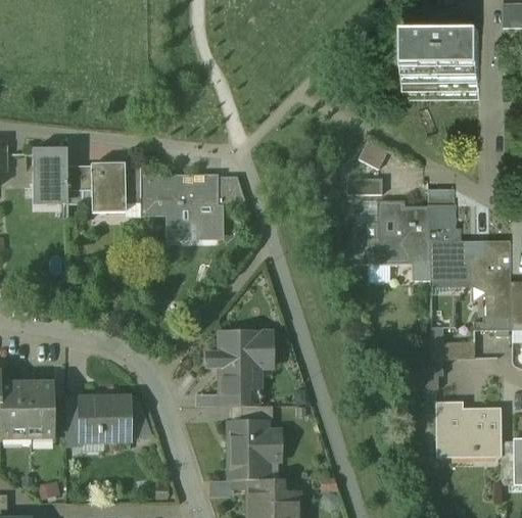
[(521,0),(505,1),(505,25),(521,25),(521,0)]
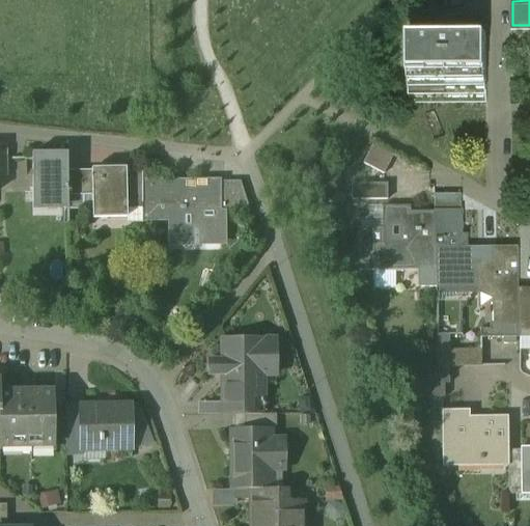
[(486,29),(410,30),(411,87),(487,86),(486,29)]
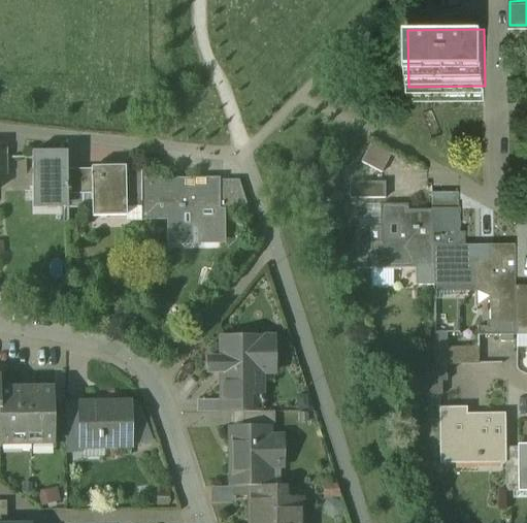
[(0,170),(9,171),(8,144),(0,144),(0,170)]
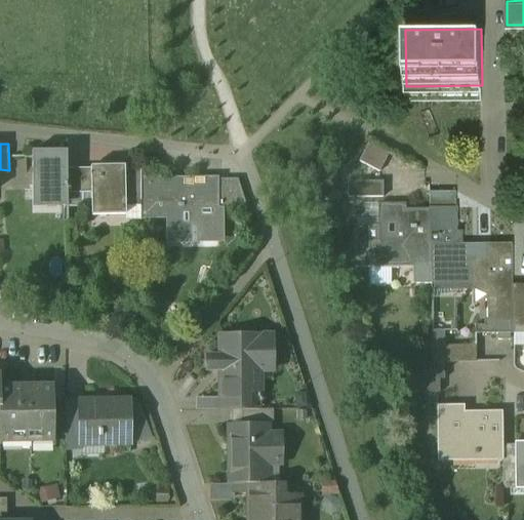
[(68,152),(34,152),(34,182),(39,182),(39,197),(68,197),(68,189),(68,165),(68,152)]
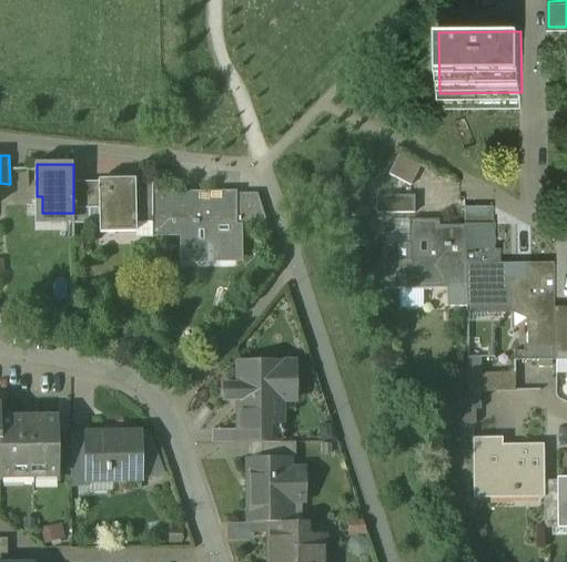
[(100,204),(100,177),(88,179),(88,204),(91,204),(100,204)]
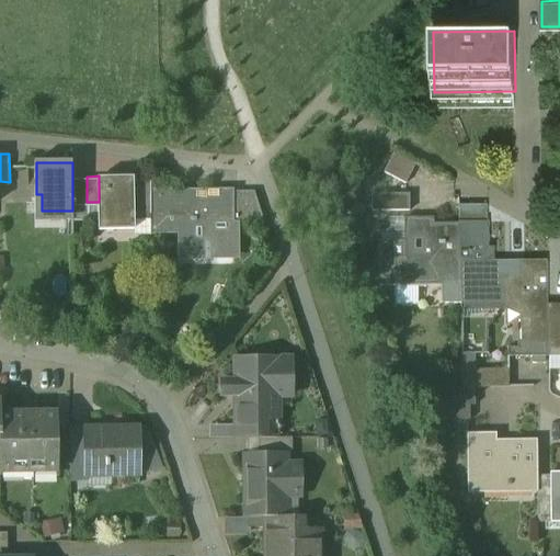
[(151,176),(99,176),(99,202),(99,220),(135,220),(135,211),(151,211),(151,189),(151,176)]
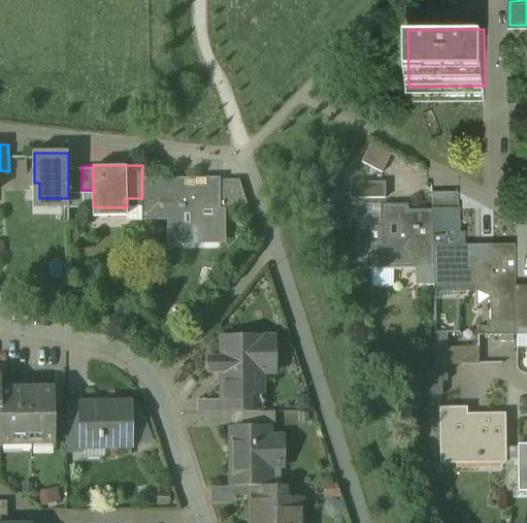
[(81,166),(68,166),(68,190),(81,190),(81,166)]
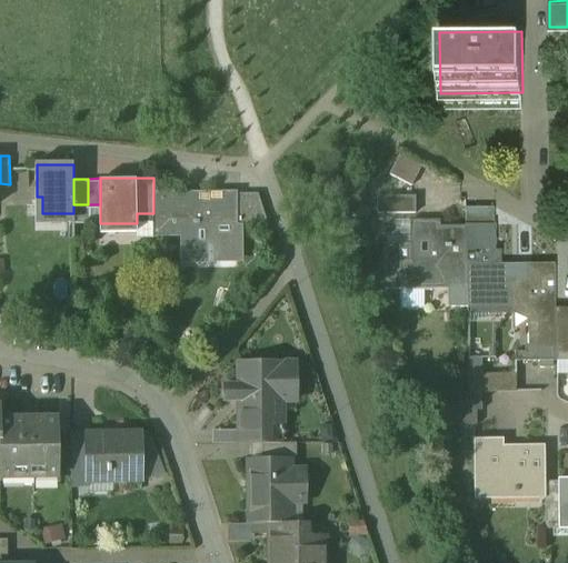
[(238,190),(153,191),(153,213),(155,227),(192,227),(192,252),(238,252),(238,220),(238,190)]
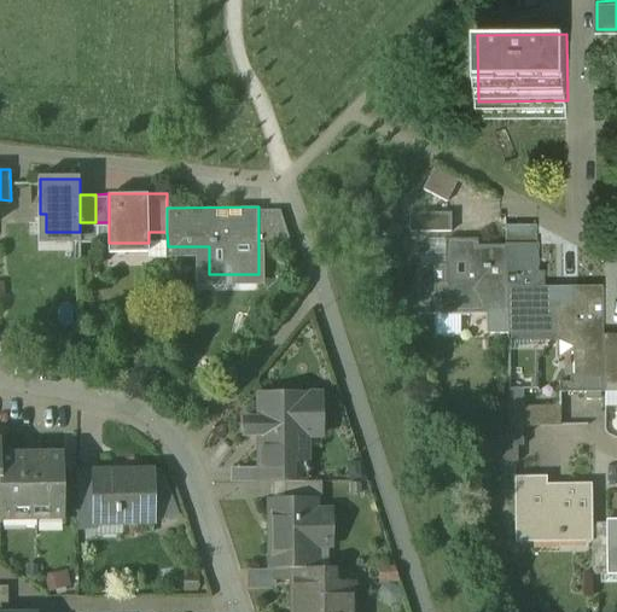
[(281,207),(258,207),(258,239),(292,239),(281,207)]
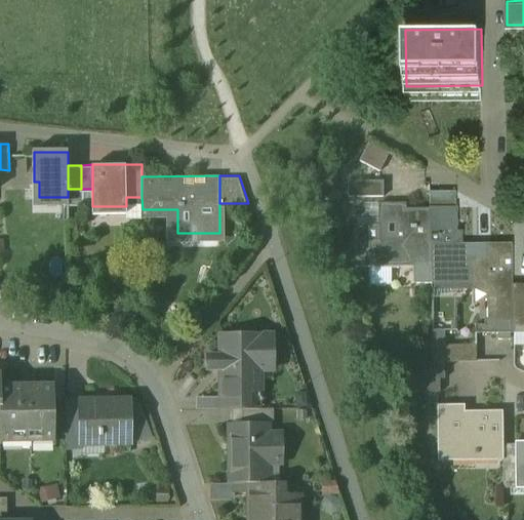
[(384,177),(349,177),(349,194),(384,194),(384,177)]
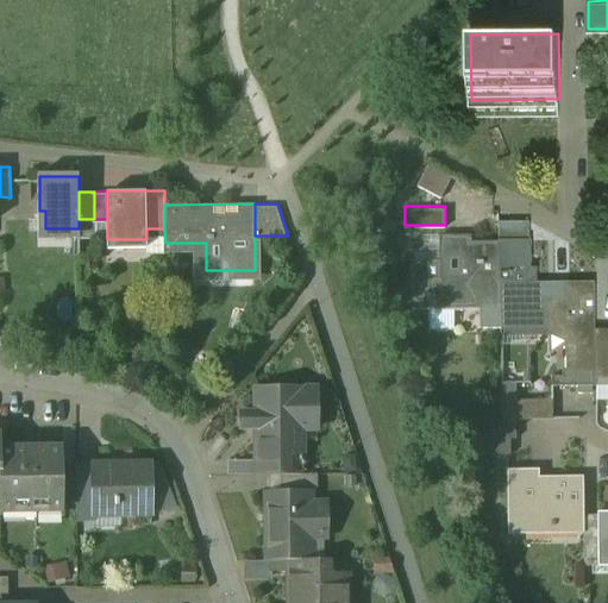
[(531,218),(500,219),(501,237),(532,237),(531,218)]
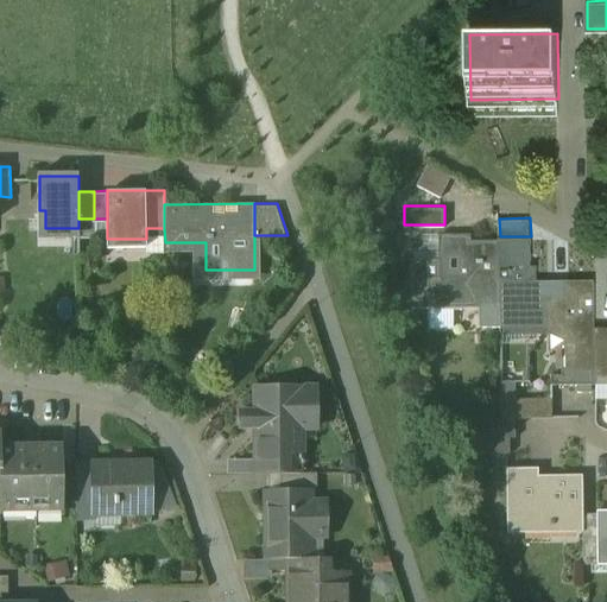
[(94,219),(78,219),(78,228),(78,235),(97,235),(97,219),(94,219)]
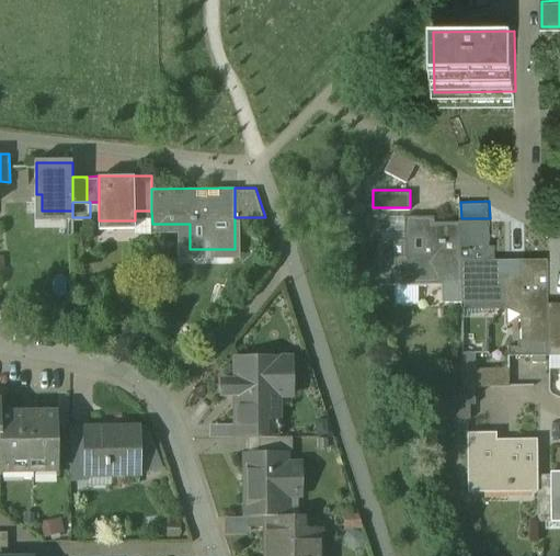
[(424,220),(424,214),(404,214),(406,237),(406,254),(395,254),(395,274),(395,275),(395,282),(461,282),(461,220),(424,220)]
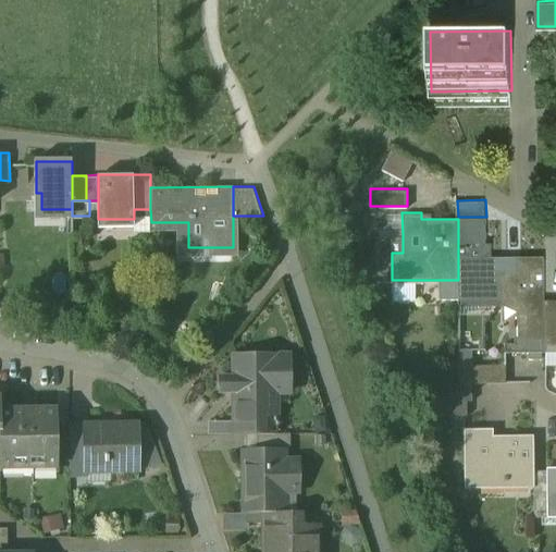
[(545,255),(493,256),(493,242),(487,242),(487,217),(486,217),(458,217),(458,219),(458,280),(458,297),(483,297),(483,291),(521,291),(521,317),(517,317),(518,336),(515,336),(515,342),(505,342),(505,351),(546,351),(545,298),(545,255)]
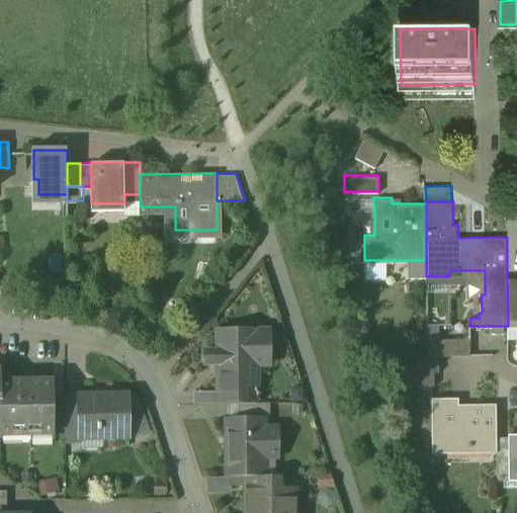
[(374,219),(353,220),(353,233),(350,233),(350,261),(364,260),(364,254),(364,253),(364,235),(374,235),(374,219)]
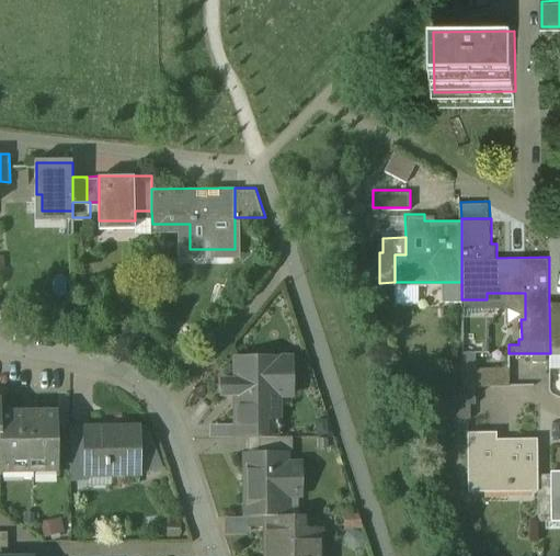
[(559,301),(549,301),(550,353),(559,352),(559,301)]
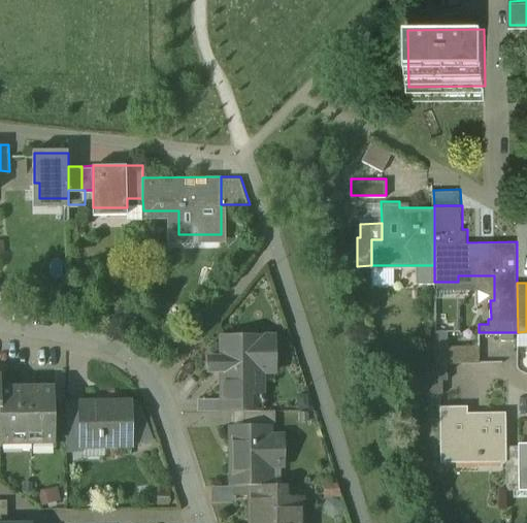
[(274,333),(222,333),(222,409),(242,409),(244,409),(261,409),(261,394),(256,394),(256,362),(274,362),(274,333)]
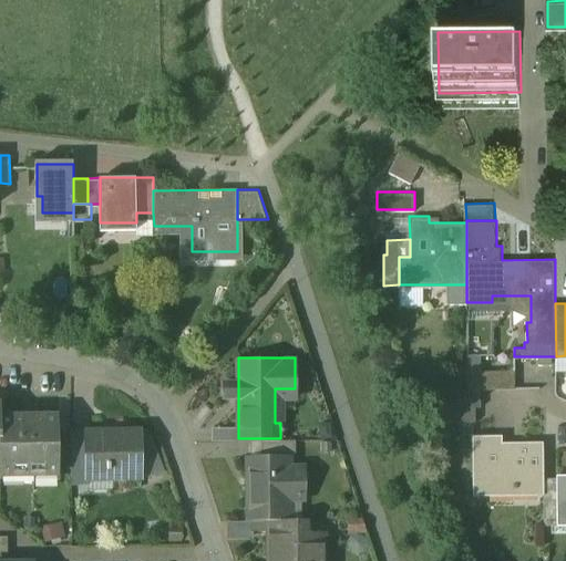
[(515,369),(467,369),(467,387),(475,387),(481,387),(515,386),(515,369)]
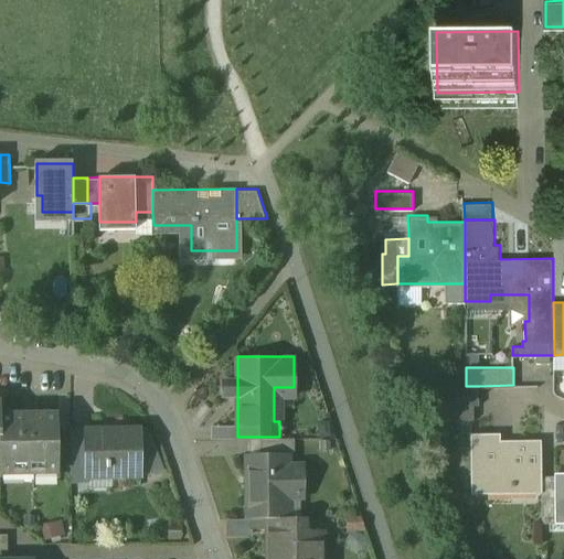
[(479,404),(479,386),(474,386),(466,386),(448,386),(448,419),(474,418),(474,404),(479,404)]
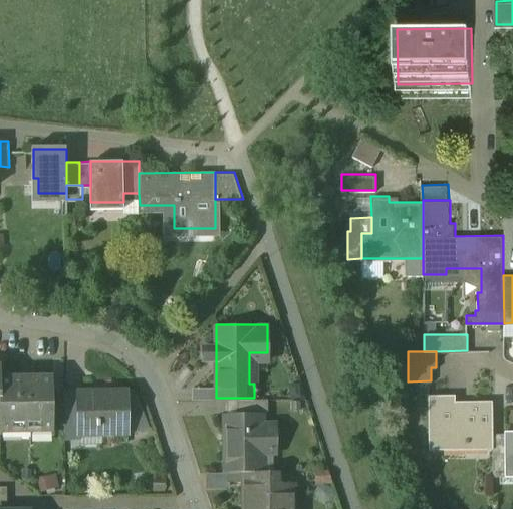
[(53,428),(52,377),(0,378),(1,416),(1,428),(53,428)]
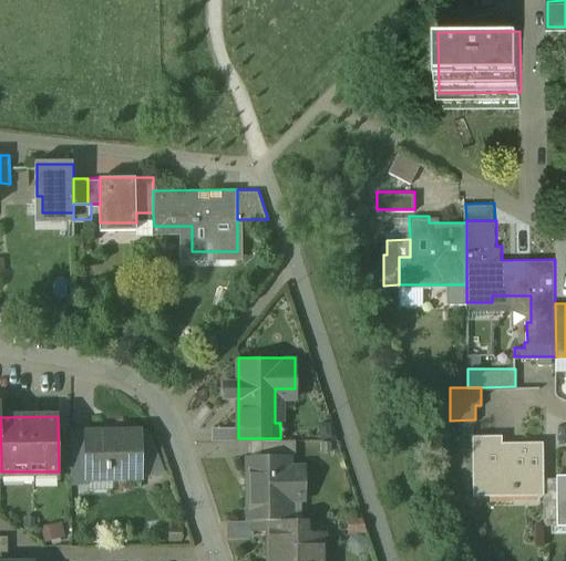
[(88,434),(88,428),(71,428),(72,482),(89,482),(89,470),(86,470),(85,470),(85,435),(88,434)]
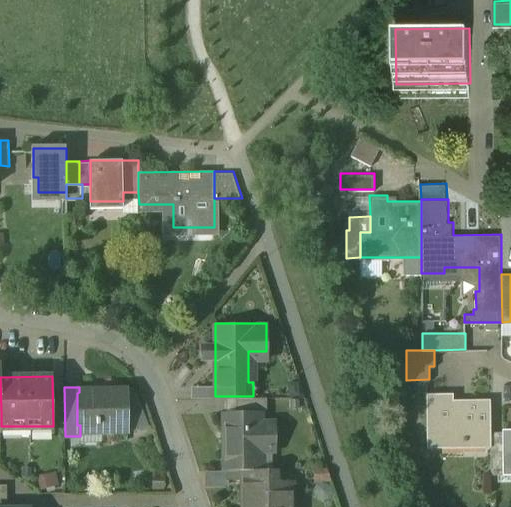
[(112,389),(112,392),(79,392),(77,393),(77,425),(78,425),(80,425),(97,424),(97,430),(127,429),(126,388),(112,389)]
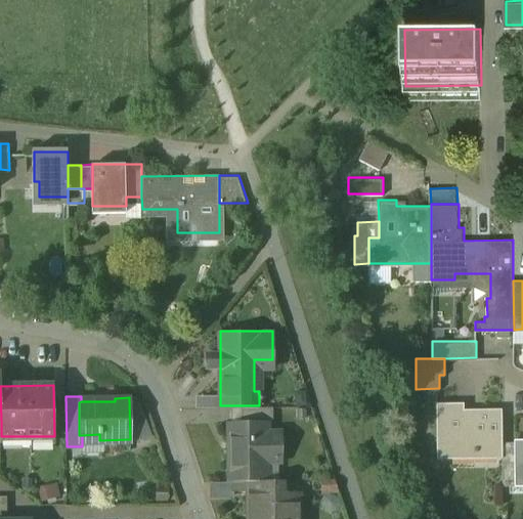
[(502,407),(464,407),(464,401),(437,401),(437,457),(503,456),(503,455),(502,407)]
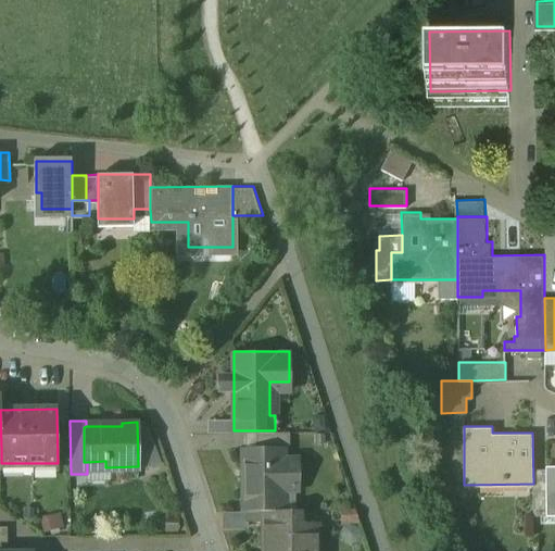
[(257,430),(255,430),(255,447),(282,447),(282,430),(275,430),(257,430)]
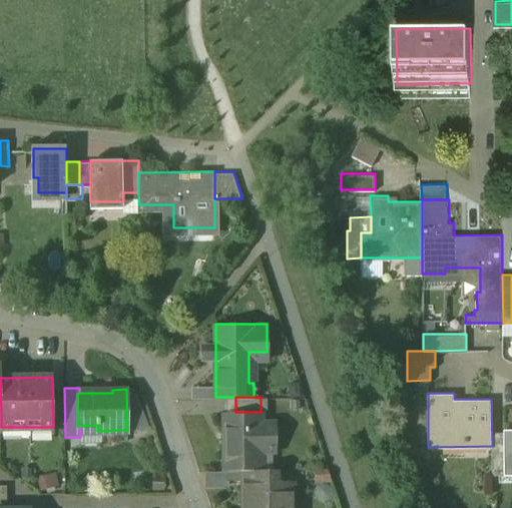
[(235,412),(227,412),(227,469),(242,469),(261,469),(261,445),(273,445),(273,424),(261,424),(261,412),(235,412)]
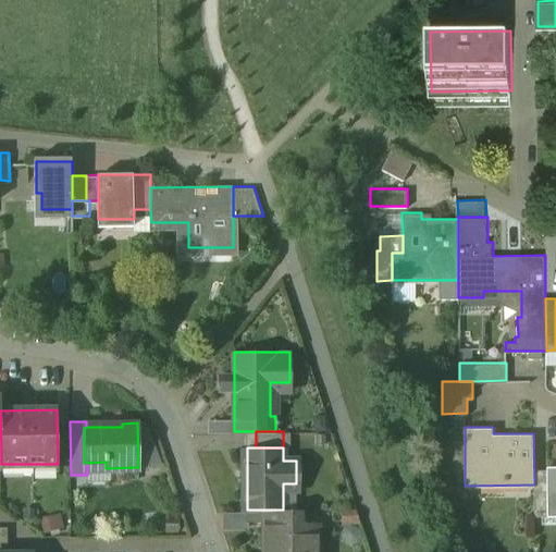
[(547,506),(547,483),(534,483),(534,485),(534,515),(550,515),(550,506),(547,506)]
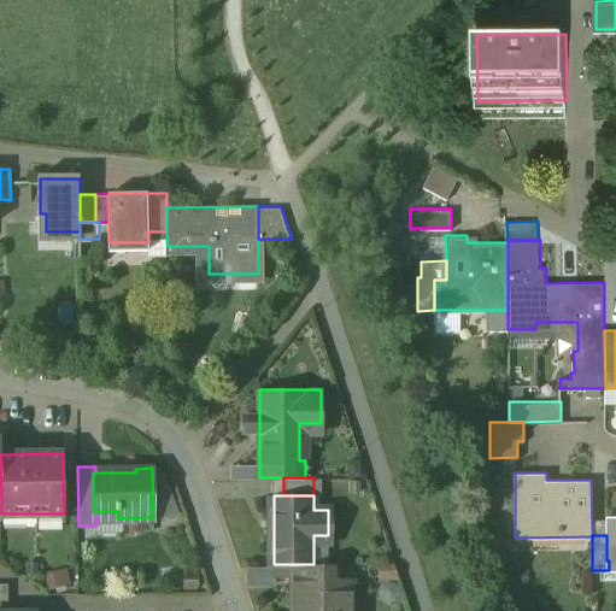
[(314,564),(292,564),(292,610),(352,610),(353,579),(333,579),(333,563),(314,564)]
